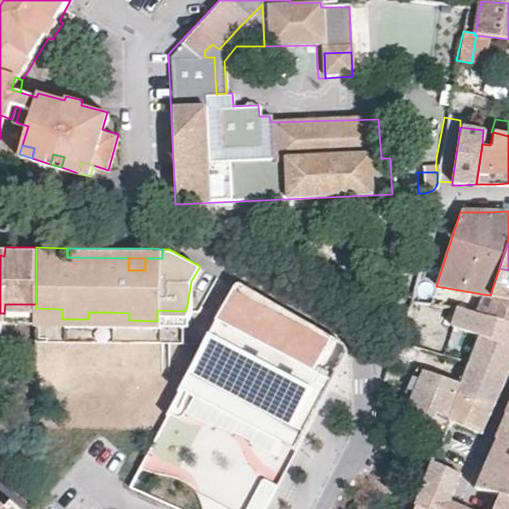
[(508,270),(499,268),(490,295),(508,298),(508,270)]
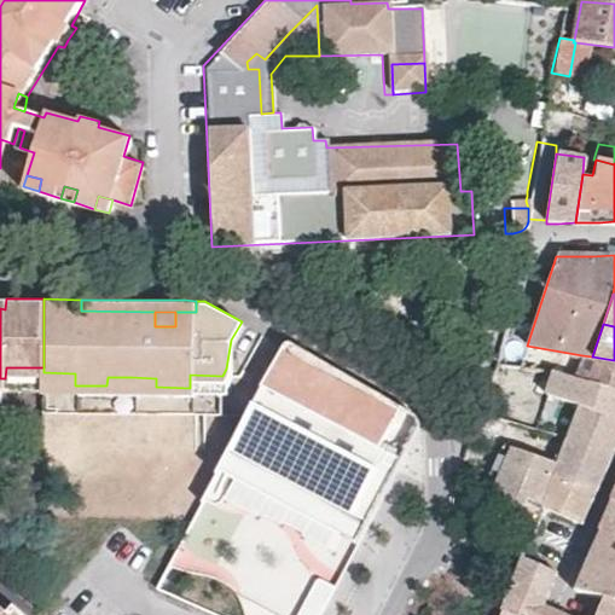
[(582,355),(574,377),(614,387),(614,360),(592,357),(582,355)]
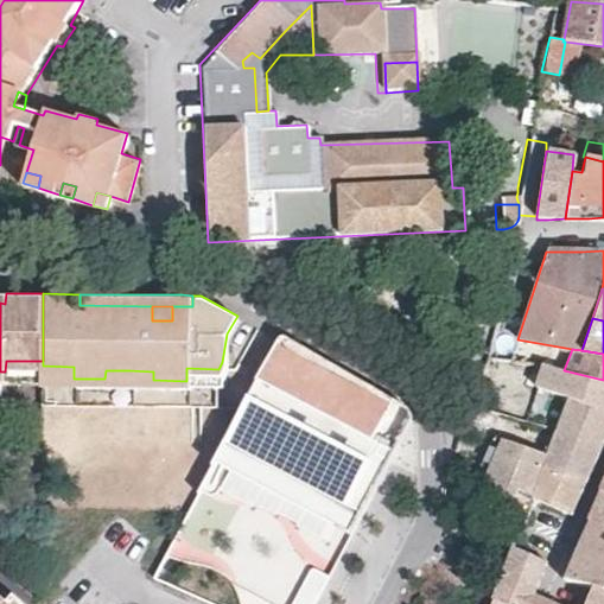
[(284,353),(230,453),(349,516),(402,415),(284,353)]
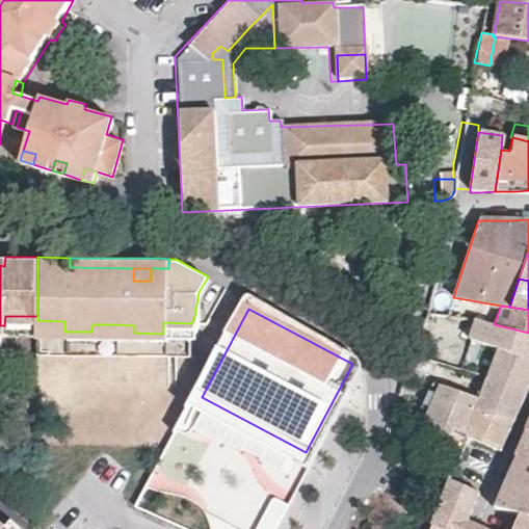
[(4,325),(36,325),(37,320),(37,316),(5,316),(4,325)]
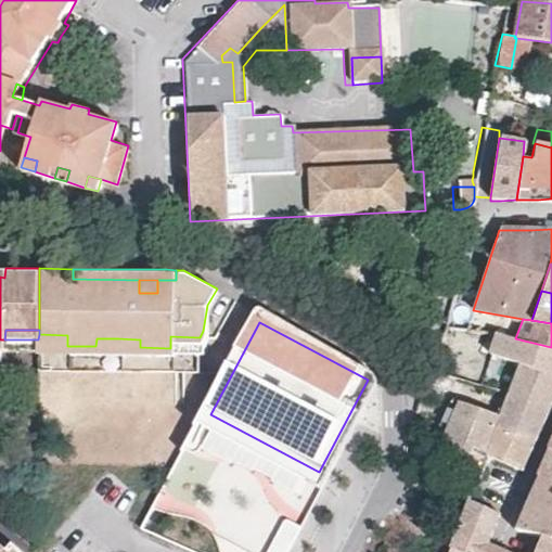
[(517,363),(508,392),(548,408),(551,398),(551,347),(515,338),(497,332),(488,354),(517,363)]
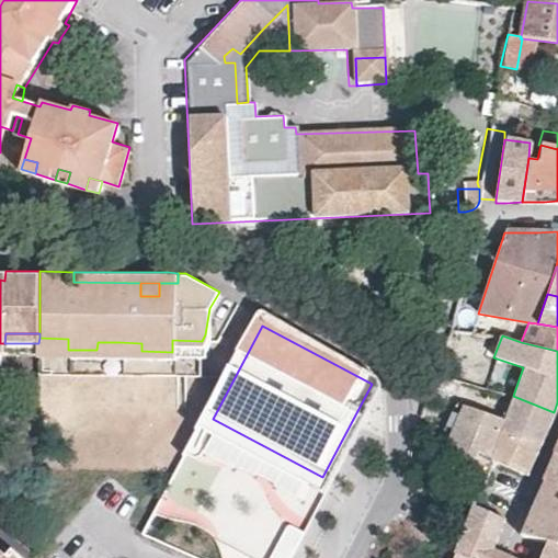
[(68,339),(40,338),(38,343),(38,346),(68,348),(68,339)]
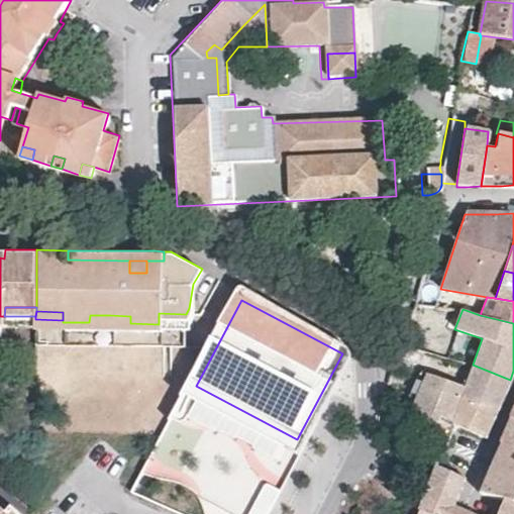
[(159,313),(159,321),(180,322),(185,322),(186,314),(159,313)]
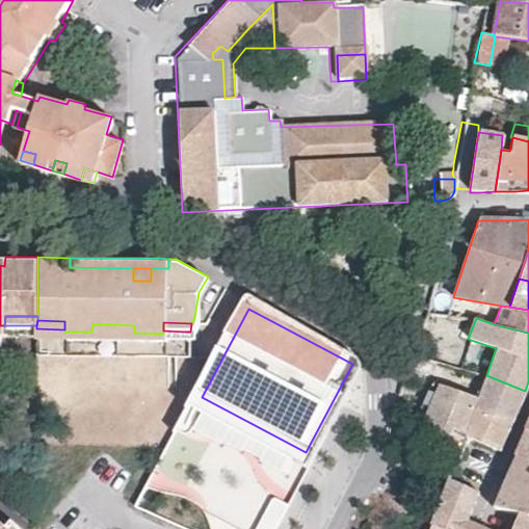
[(113,324),(93,324),(91,332),(113,333),(113,324)]
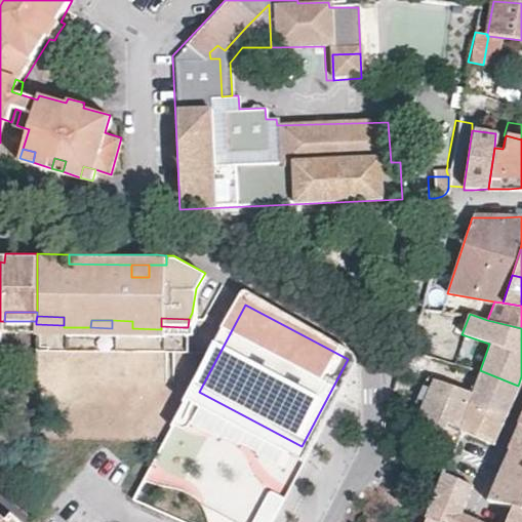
[(132,321),(112,320),(112,328),(132,328),(132,321)]
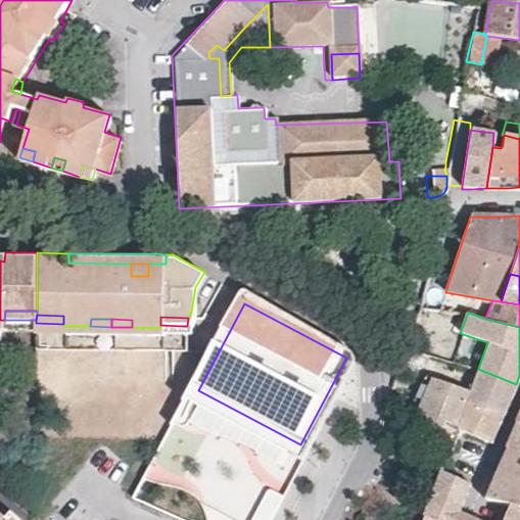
[(182,326),(160,325),(160,328),(159,341),(181,342),(182,326)]
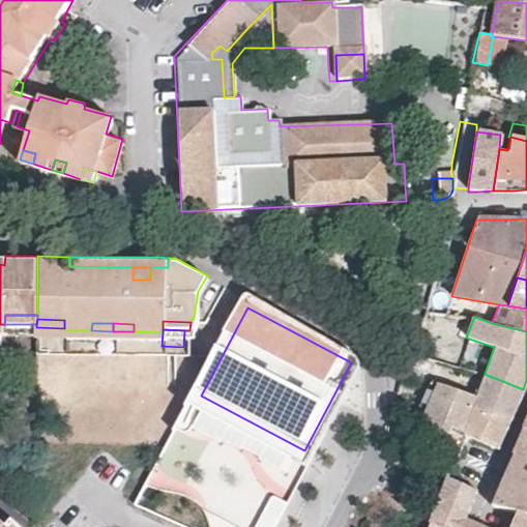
[(431,381),(414,411),(433,428),(459,446),(464,433),(474,406),(510,421),(518,403),(523,389),(485,374),(477,394),(431,381)]
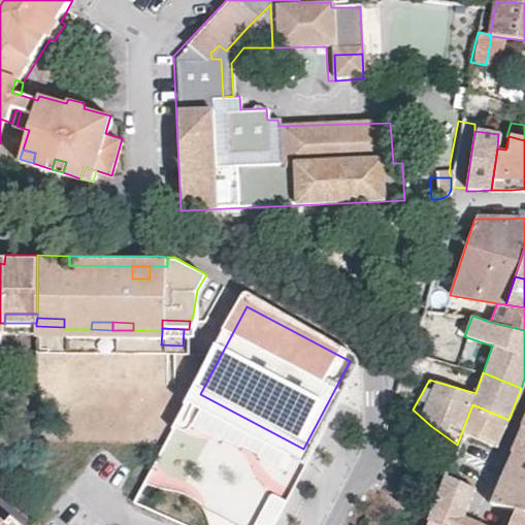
[(502,435),(509,420),(472,404),(462,431),(497,447),(502,435)]
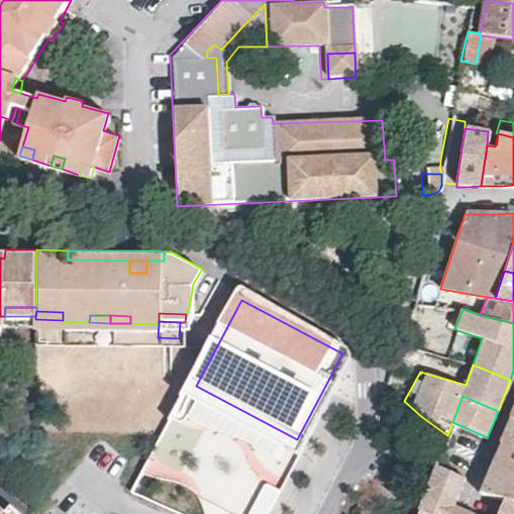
[(513,412),(510,422),(501,444),(513,447),(513,412)]
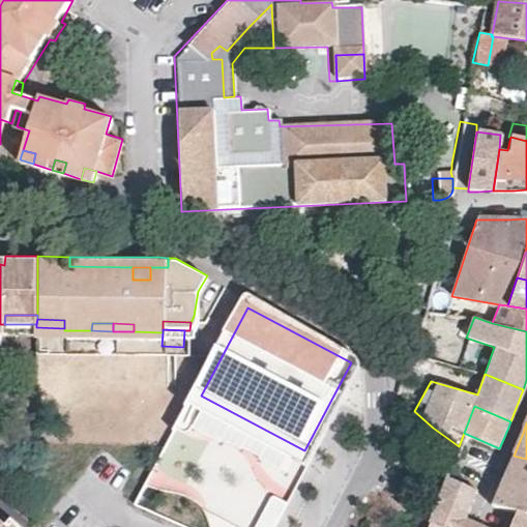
[(491,505),(517,514),(526,517),(526,459),(514,456),(496,492),(491,505)]
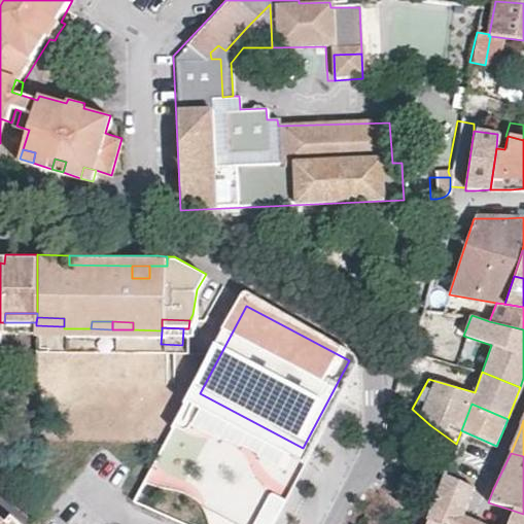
[(474,487),(445,474),(435,497),(463,507),(468,496),(474,487)]
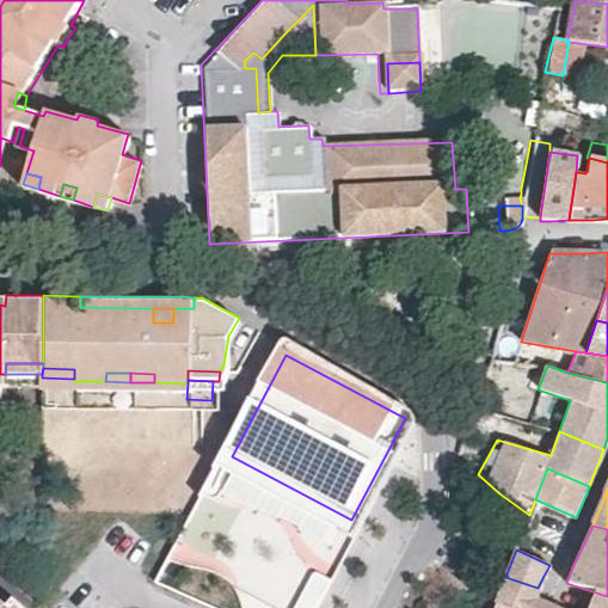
[(538,588),(505,577),(492,607),(526,607),(533,597),(535,593),(538,588)]
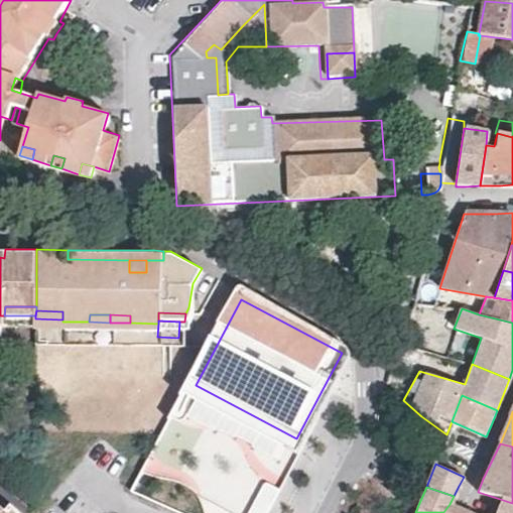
[(10,498),(3,506),(10,512),(23,512),(26,511),(10,498)]
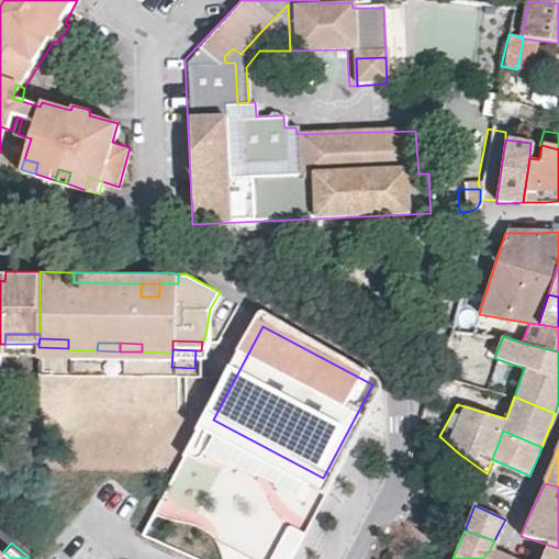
[(540,558),(558,558),(558,548),(548,545),(540,558)]
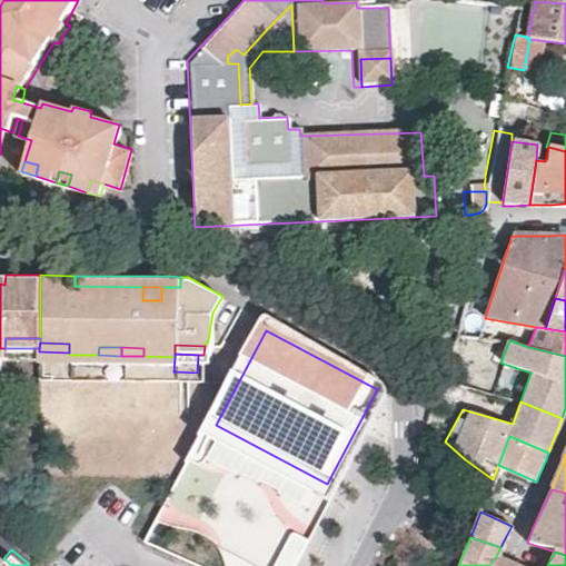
[(0,565),(11,565),(3,558),(0,556),(0,565)]
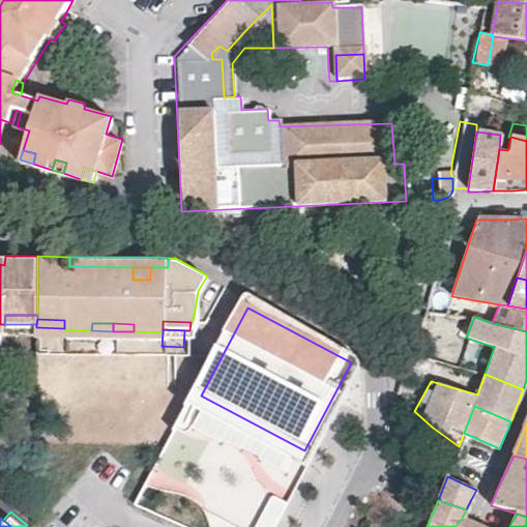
[(463,526),(467,521),(462,518),(456,526),(463,526)]
